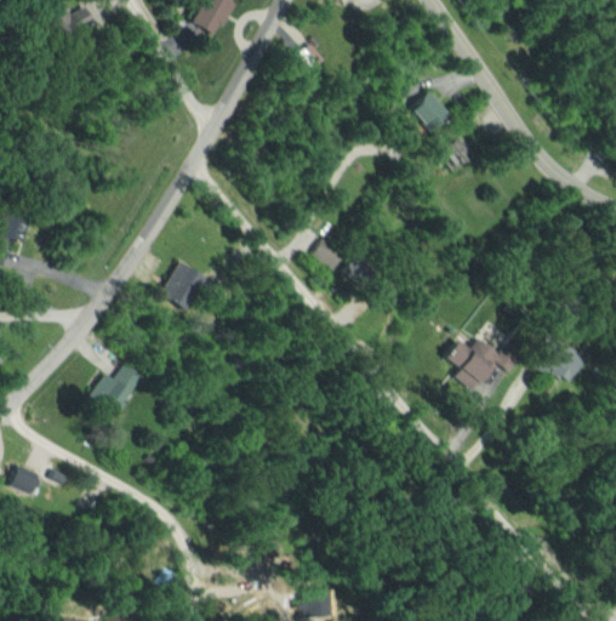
[(217,35),(235,0),(205,0),(194,22),(217,35)]
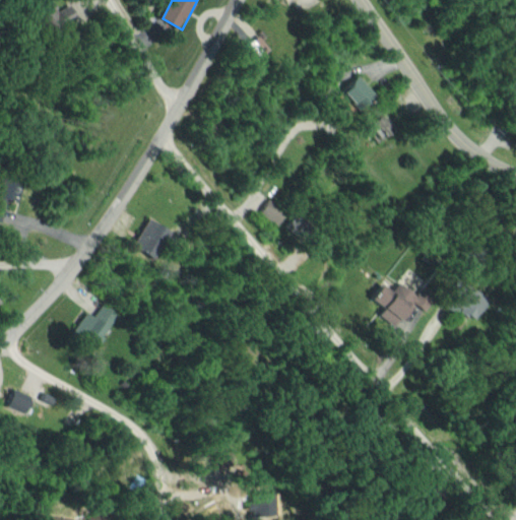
[(71,4),(56,10),(53,1),(37,8),(46,31),(77,19),(71,4)]
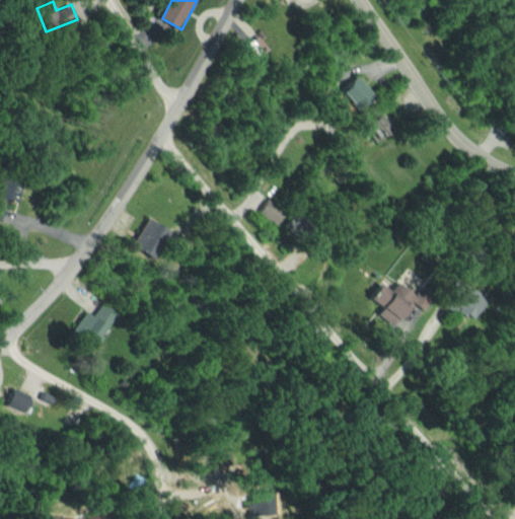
[(272,49),(260,35),(250,45),(262,58),(272,49)]
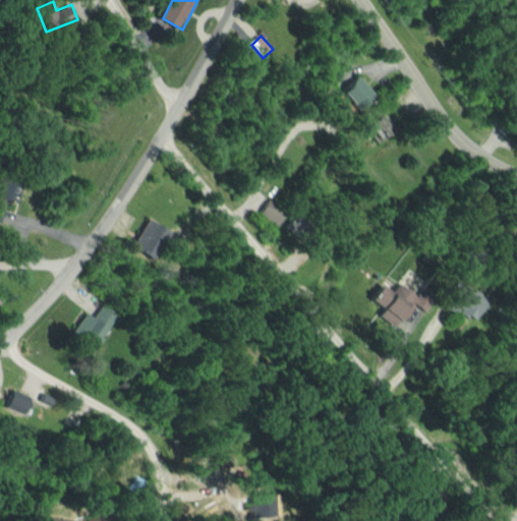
[(346,92),(363,111),(380,96),(362,77),(346,92)]
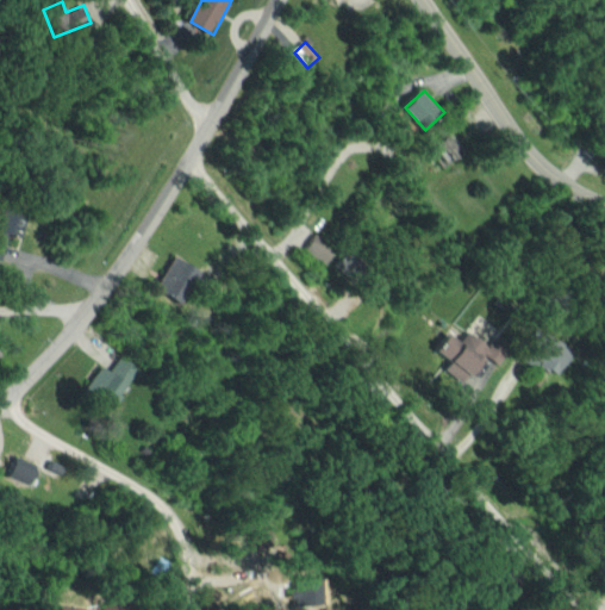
[(0,260),(1,261),(10,234),(17,236),(24,215),(0,206),(0,260)]
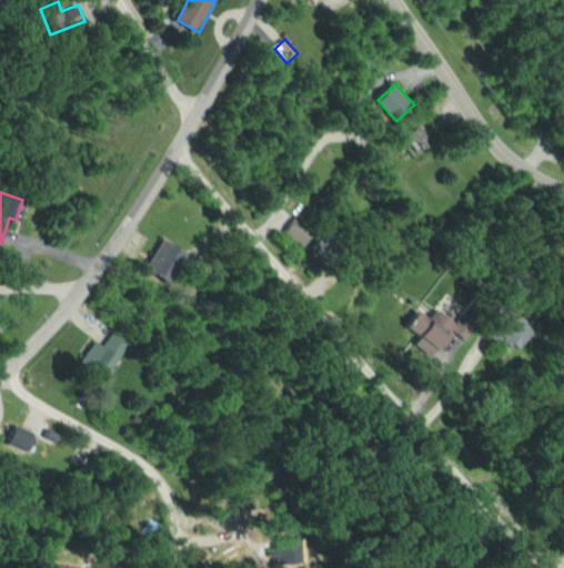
[(285,235),(305,246),(315,227),(295,217),(285,235)]
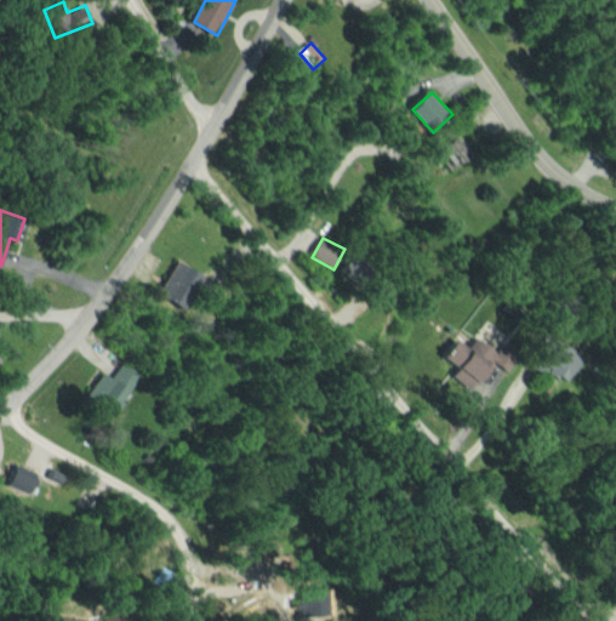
[(184,309),(206,278),(181,261),(160,292),(184,309)]
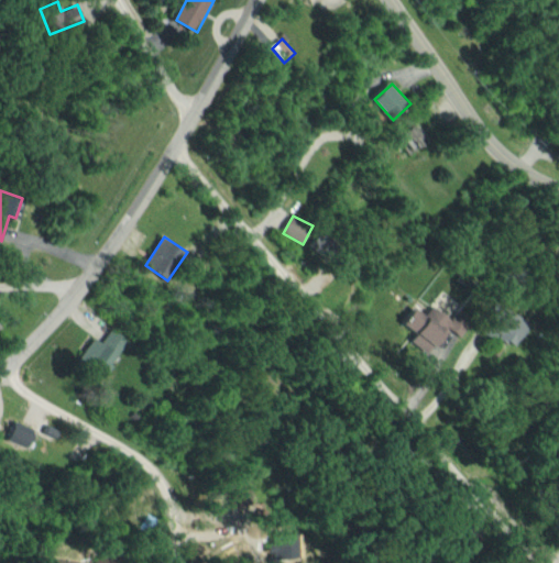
[(451,329),(462,338),(474,321),(459,310),(452,319),(435,307),(428,316),(418,309),(407,324),(419,333),(414,342),(433,355),(451,329)]
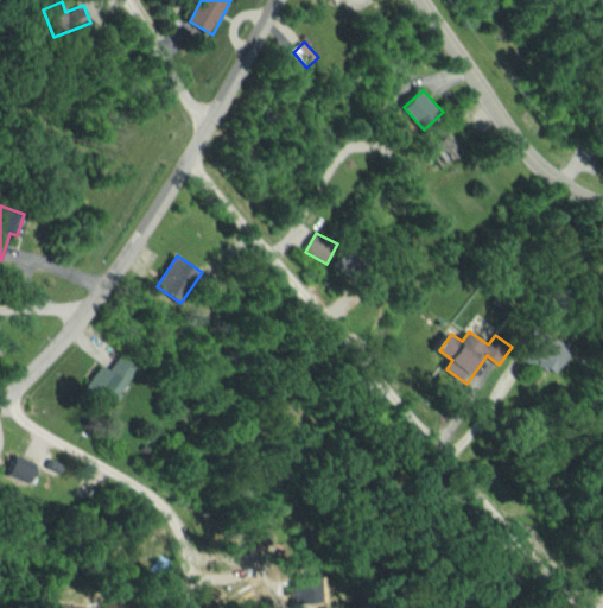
[(572,356),(551,335),(532,355),(554,375),(572,356)]
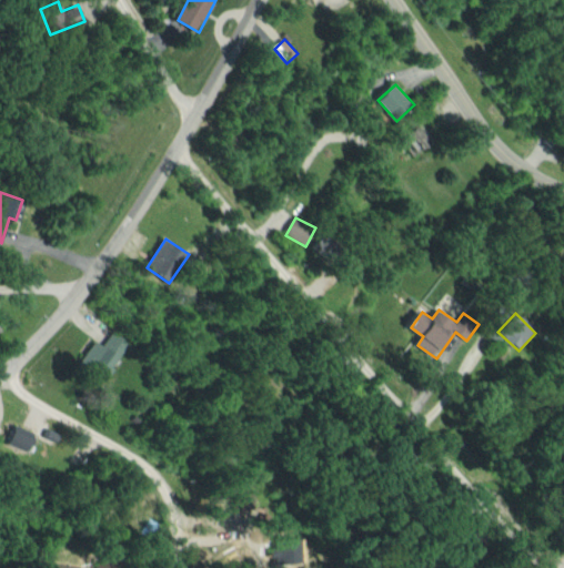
[(96,341),(80,365),(104,382),(130,343),(113,332),(103,346),(96,341)]
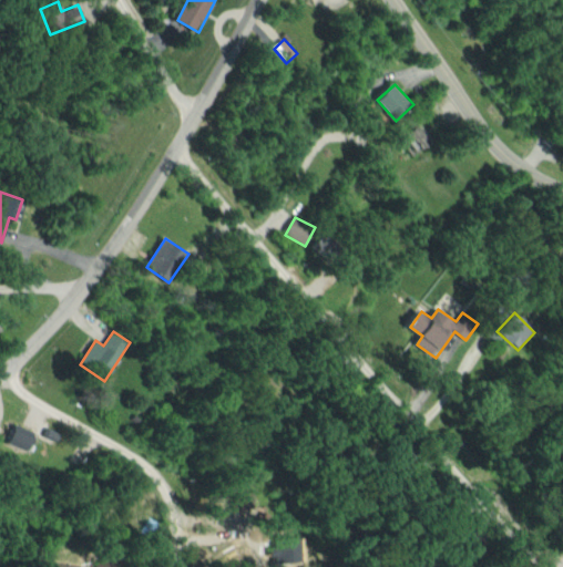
[(10,445),(32,452),(38,432),(17,425),(10,445)]
